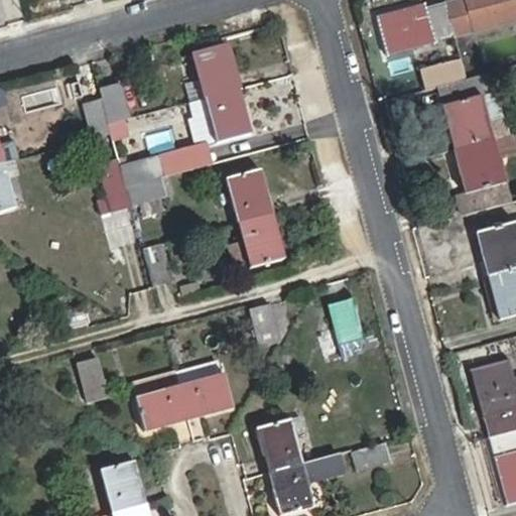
[(515,0),(464,0),(446,5),(455,36),(515,19),(515,0)]
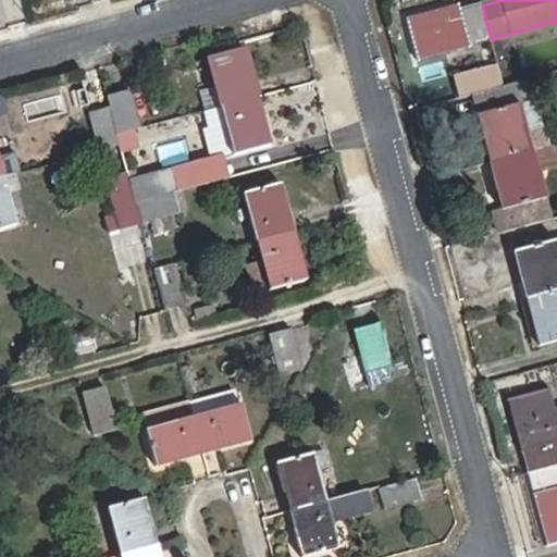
[(418,59),(491,39),(482,5),(460,11),(459,9),(408,21),(418,59)]
